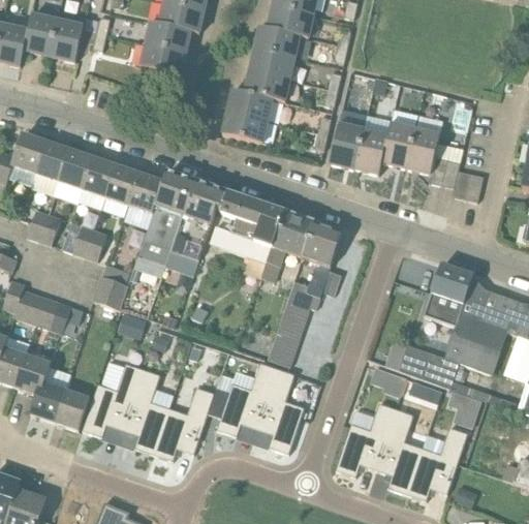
[(113,0),(112,5),(122,8),(123,0),(113,0)]
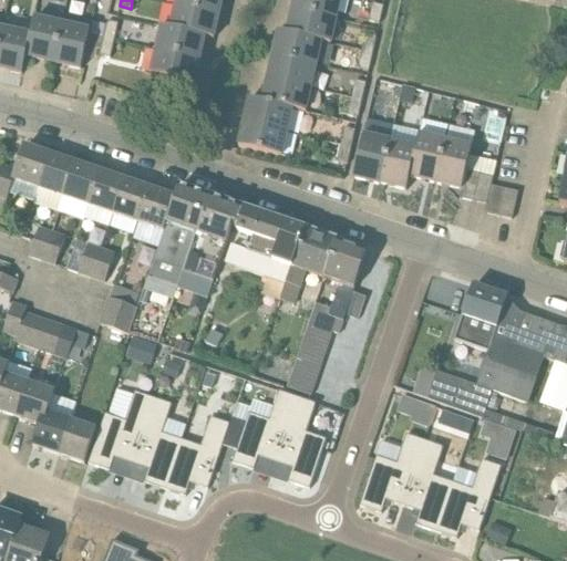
[(175,0),(175,2),(219,12),(222,0),(175,0)]
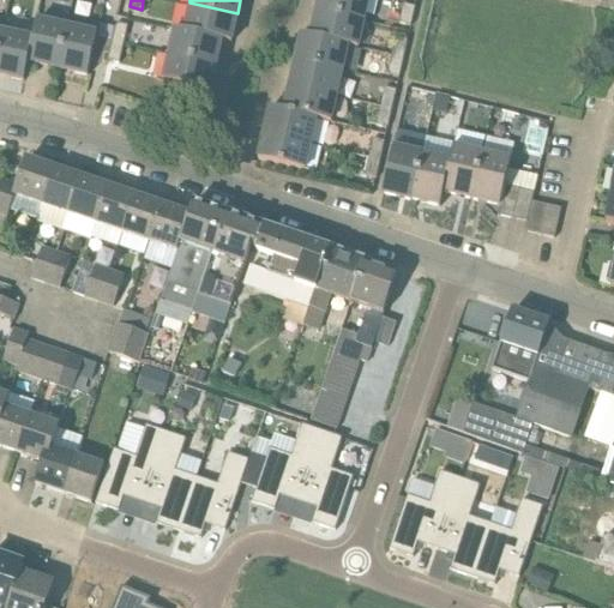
[(365,18),(369,0),(318,0),(317,7),(365,18)]
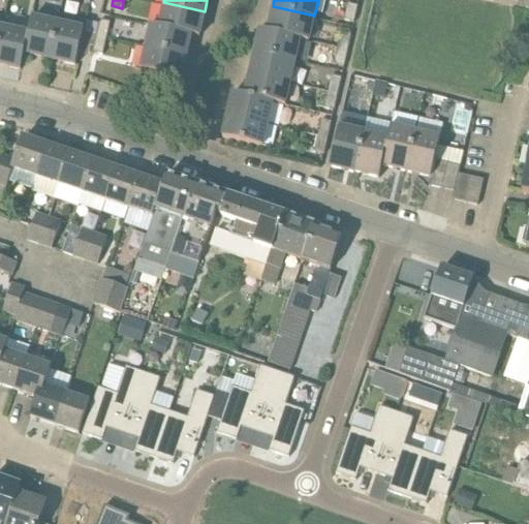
[(354,18),(358,1),(358,0),(348,0),(344,16),(354,18)]
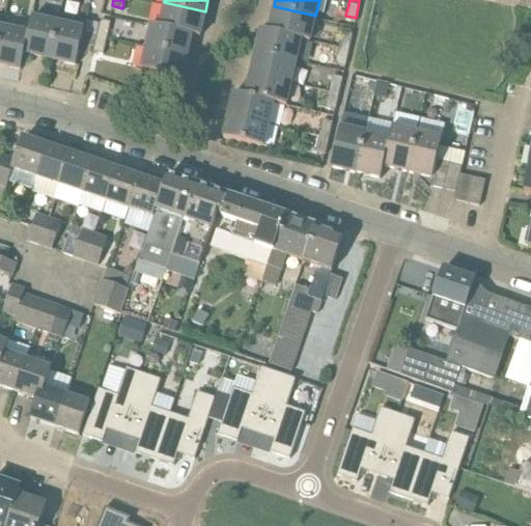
[(205,11),(164,2),(159,22),(159,24),(192,31),(200,33),(205,11)]
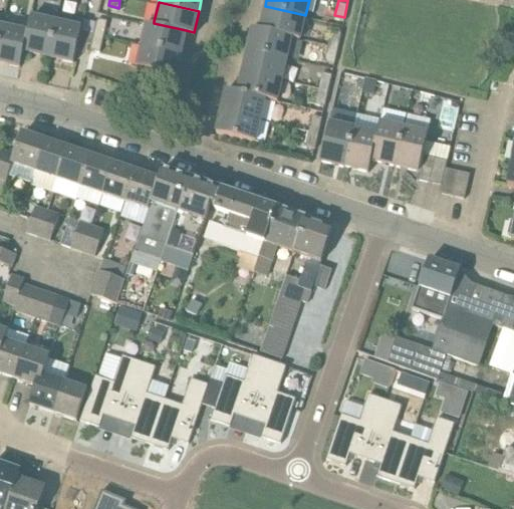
[(299,36),(300,36),(305,15),(265,6),(260,27),(293,35),(292,35),(299,37),(299,36)]
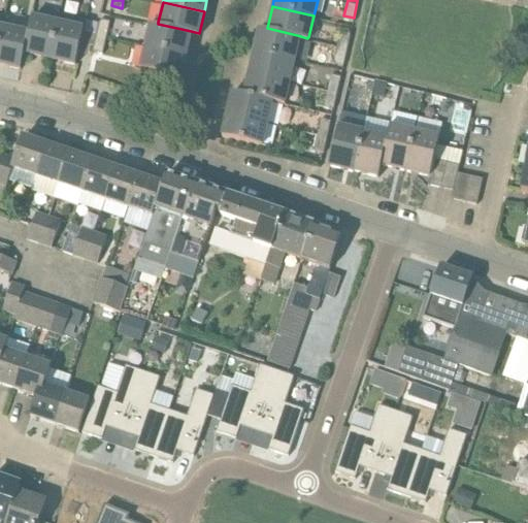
[(24,51),(50,56),(58,18),(32,12),(29,30),(24,51)]
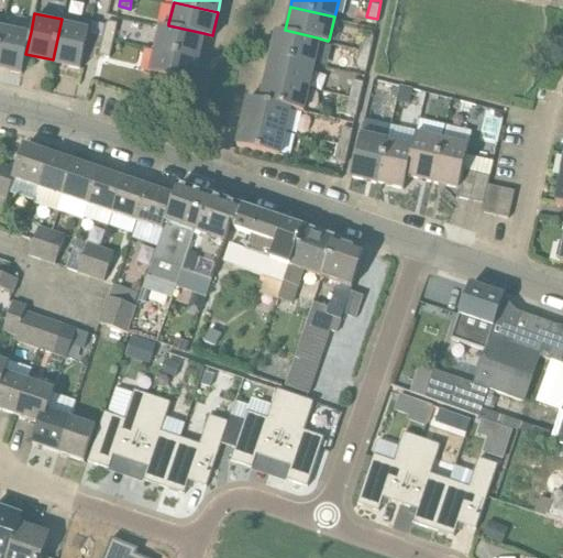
[(103,34),(114,36),(118,19),(107,17),(103,34)]
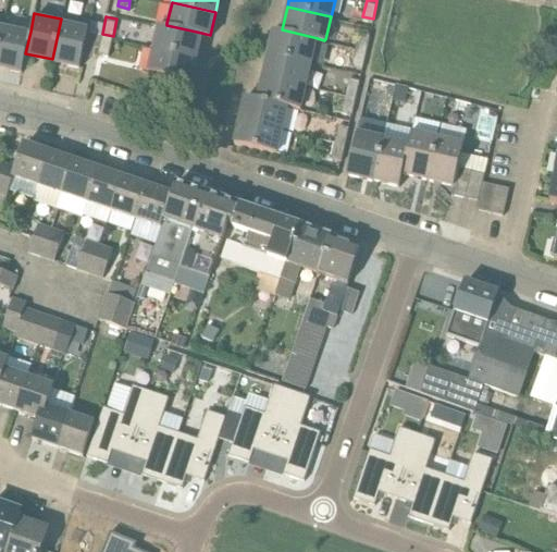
[(61,19),(52,59),(79,65),(88,25),(61,19)]
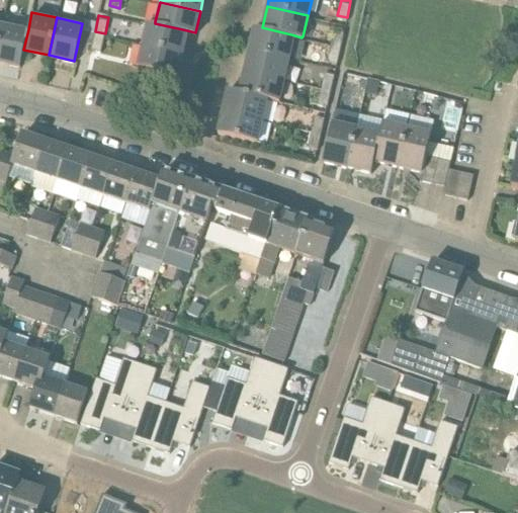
[(148,20),(143,44),(182,53),(187,30),(155,23),(155,21),(148,20)]
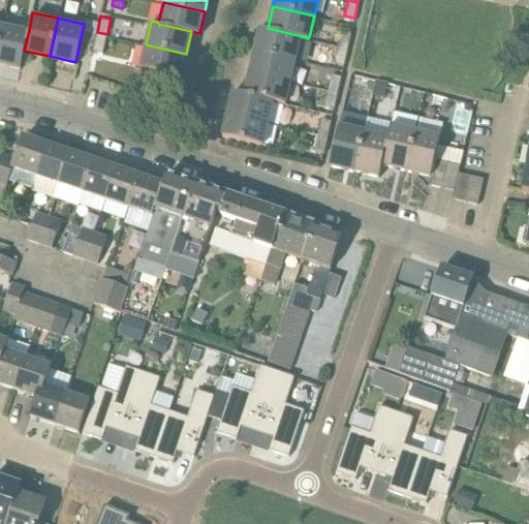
[(2,24),(0,34),(0,61),(21,66),(24,51),(29,30),(2,24)]
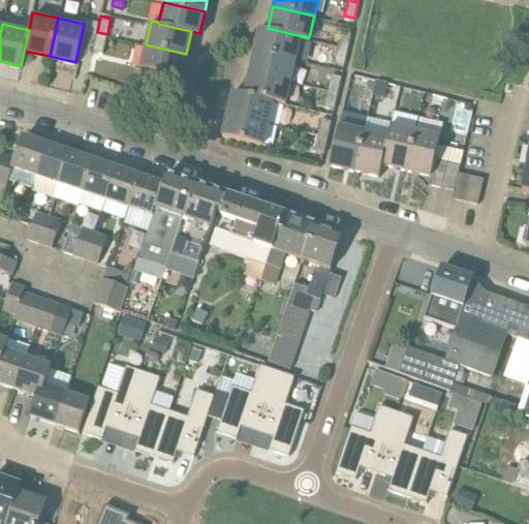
[(297,58),(301,36),(302,36),(268,28),(259,26),(254,49),(297,58)]
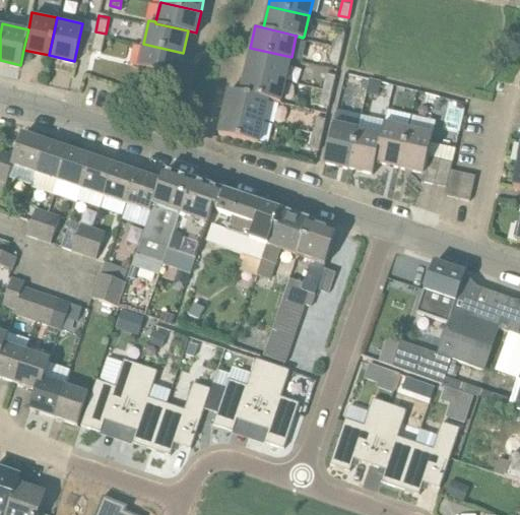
[(332,44),(342,46),(345,29),(336,27),(332,44)]
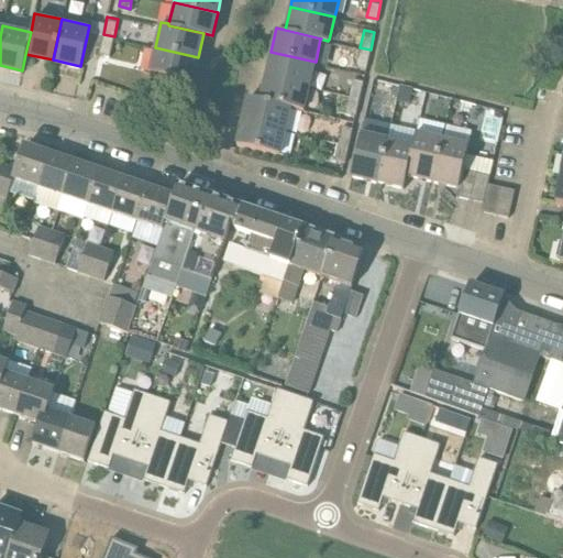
[(114,36),(103,34),(99,51),(110,54),(114,36)]
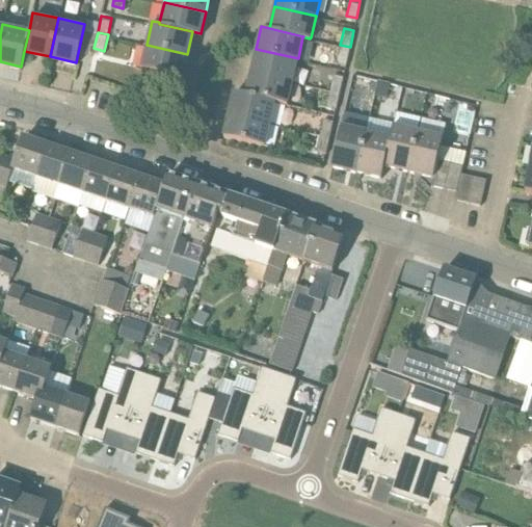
[(187,54),(147,45),(141,67),(182,76),(187,54)]
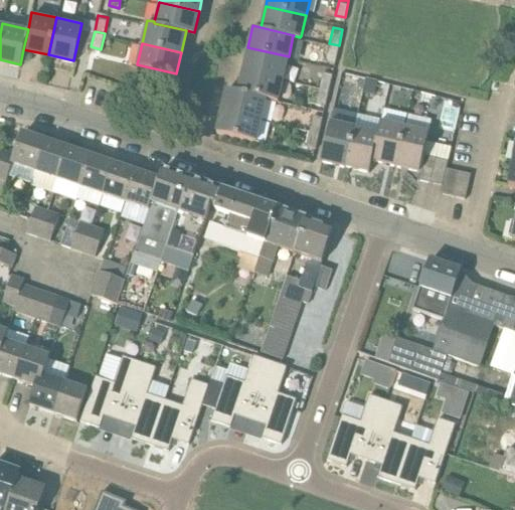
[(339,45),(329,43),(325,58),(335,60),(339,45)]
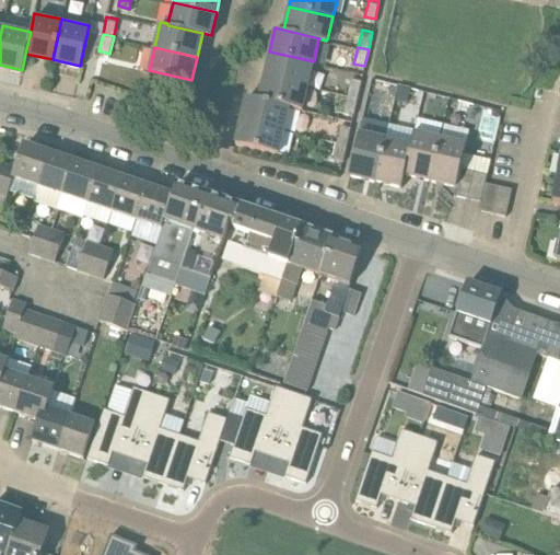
[(264,74),(308,84),(314,61),(269,51),(264,74)]
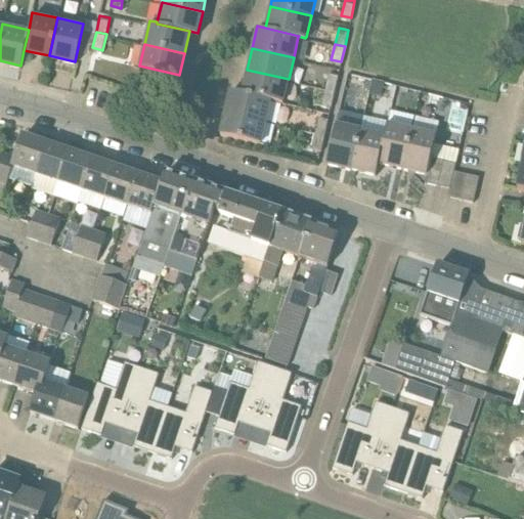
[(270,97),(284,100),(289,79),(247,70),(243,91),(270,97)]
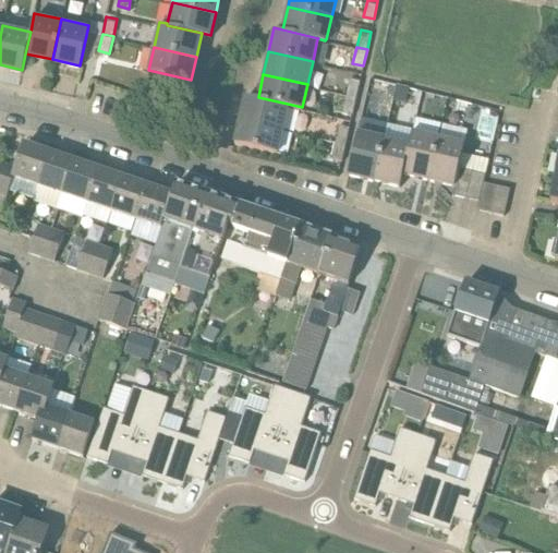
[(346,92),(356,95),(361,77),(350,75),(346,92)]
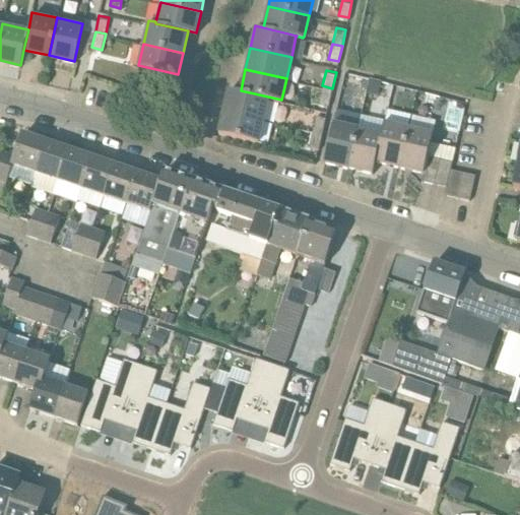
[(370,78),(367,90),(380,93),(383,81),(370,78)]
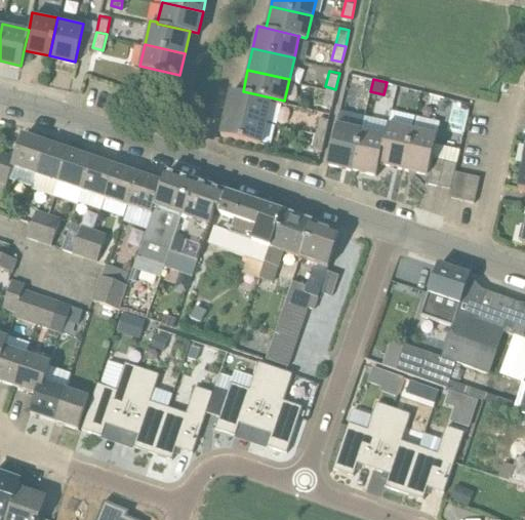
[(335,89),(325,86),(322,103),(331,105),(335,89)]
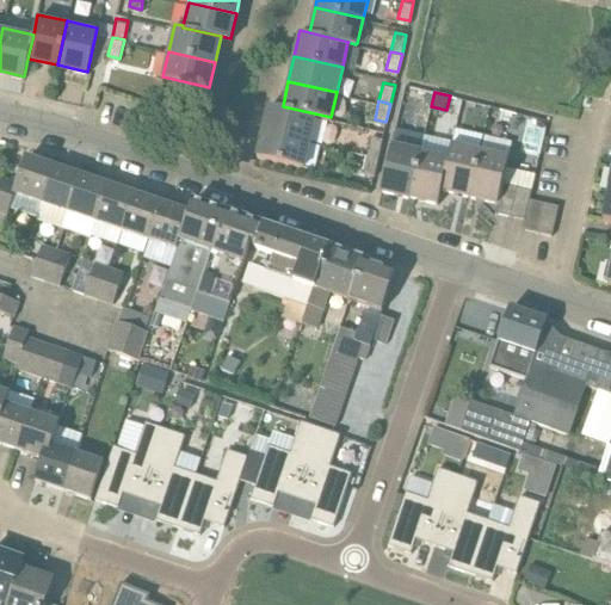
[(263,129),(309,140),(315,113),(283,106),(269,103),(263,129)]
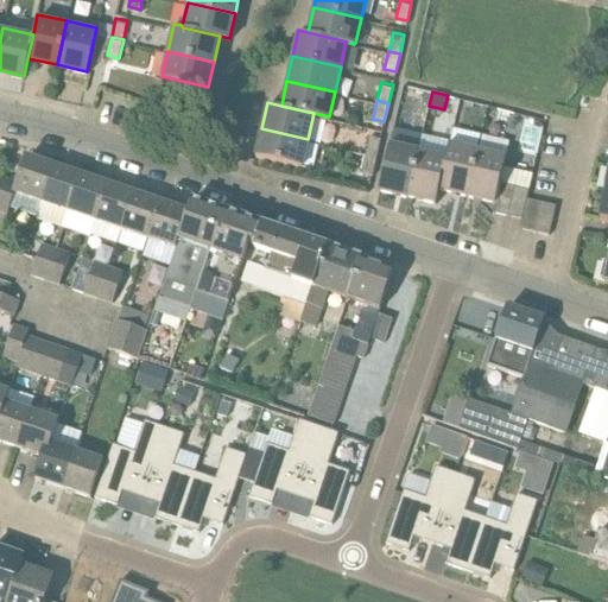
[(308,139),(261,128),(255,153),(302,165),(308,139)]
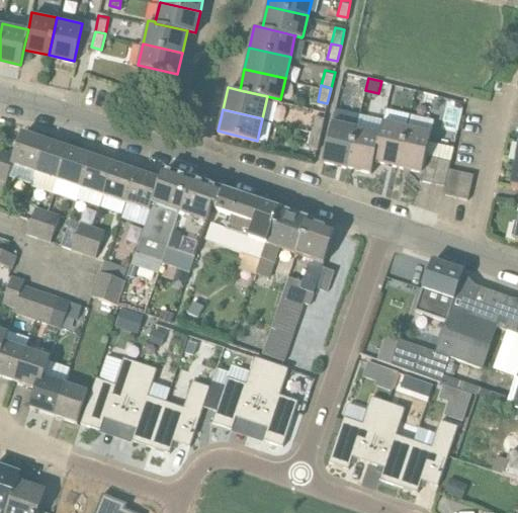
[(312,129),(322,131),(325,115),(315,113),(312,129)]
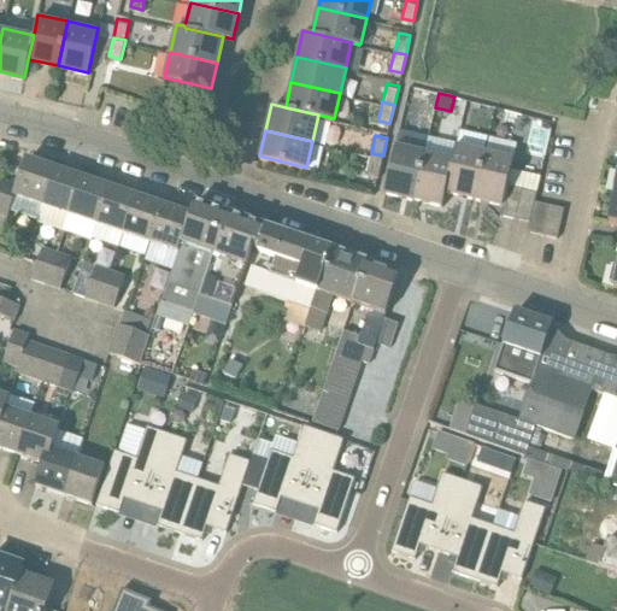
[(385,191),(413,198),(424,148),(395,142),(385,191)]
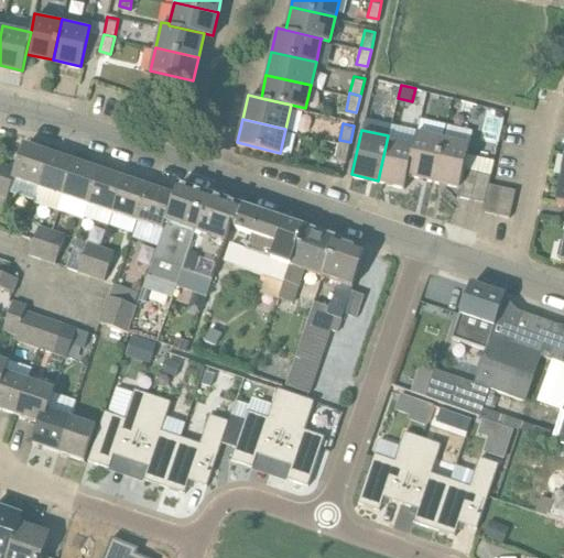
[(413,142),(407,174),(433,179),(443,137),(416,130),(413,142)]
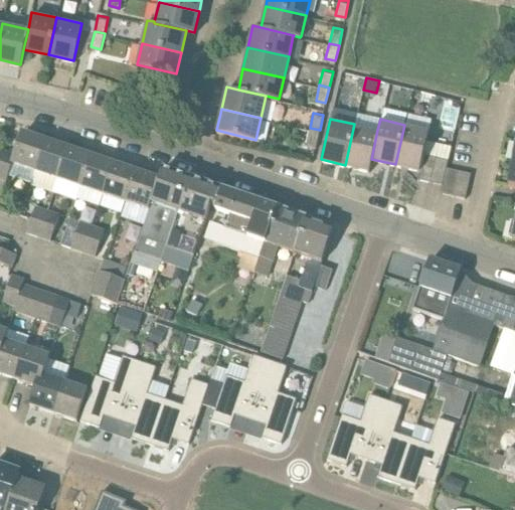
[(369,170),(371,159),(377,130),(354,124),(345,165),(369,170)]
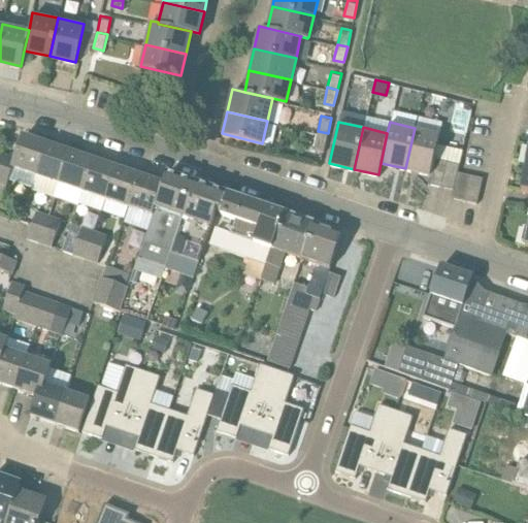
[(428,182),(440,185),(447,159),(434,156),(439,133),(415,128),(405,168),(430,173),(428,182)]
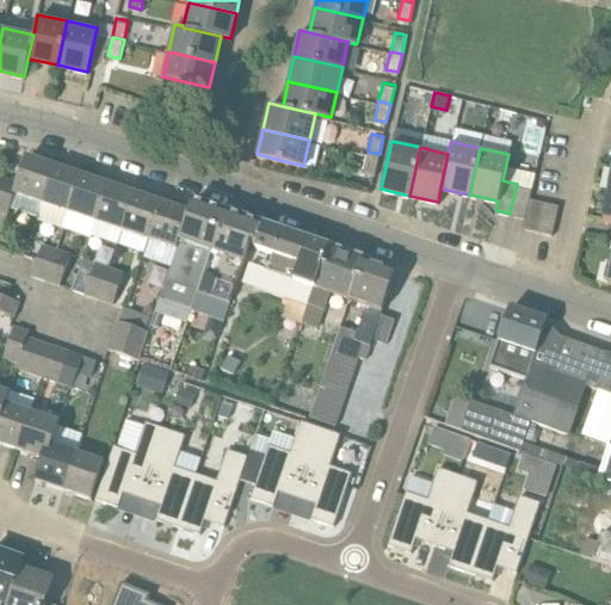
[(380,154),(368,152),(363,171),(375,173),(380,154)]
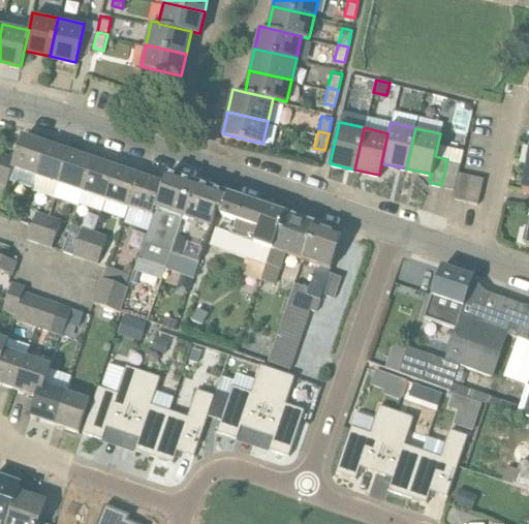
[(12,165),(37,174),(48,142),(24,133),(16,156),(3,152),(0,161),(0,181),(6,183),(12,165)]
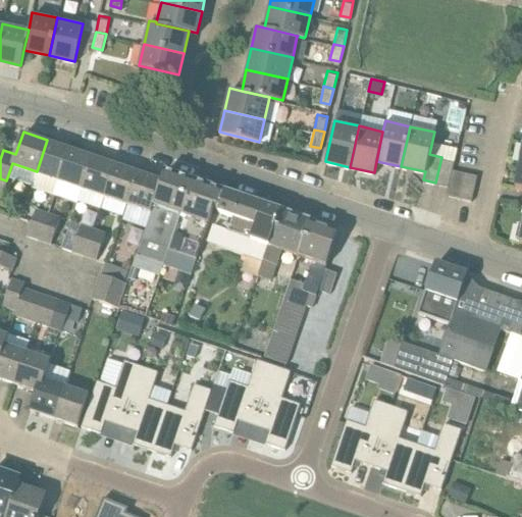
[(37,171),(59,178),(69,147),(47,140),(37,171)]
